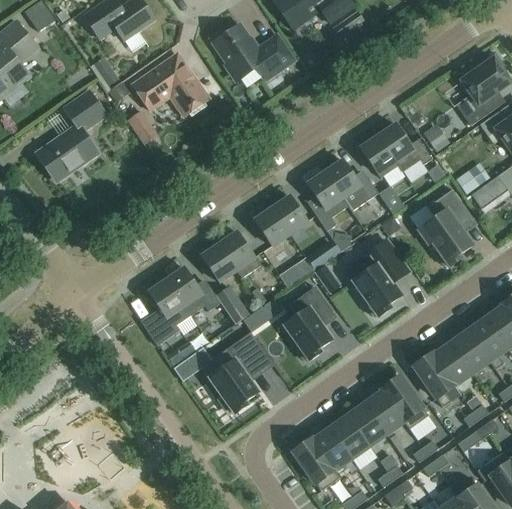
[(105,0),(83,15),(99,38),(115,27),(124,40),(154,19),(141,0),(130,0),(120,7),(115,0),(105,0)]
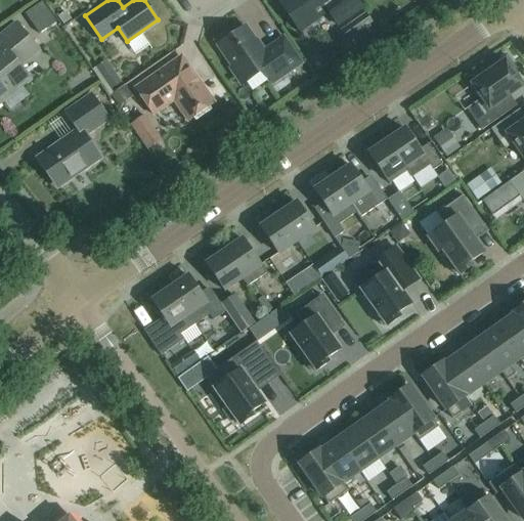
[(279,0),(300,30),(329,9),(338,24),(362,6),(357,0),(279,0)]
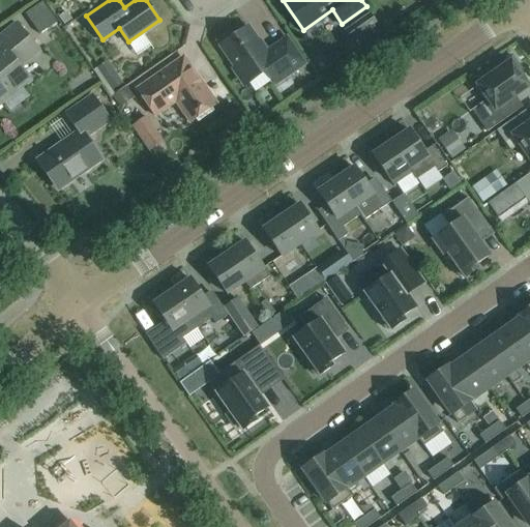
[(351,37),(376,20),(370,11),(345,29),(351,37)]
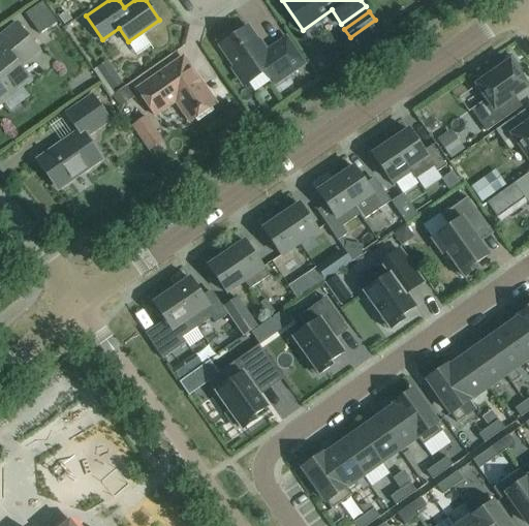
[(0,100),(30,78),(19,64),(38,49),(17,21),(0,34),(0,100)]
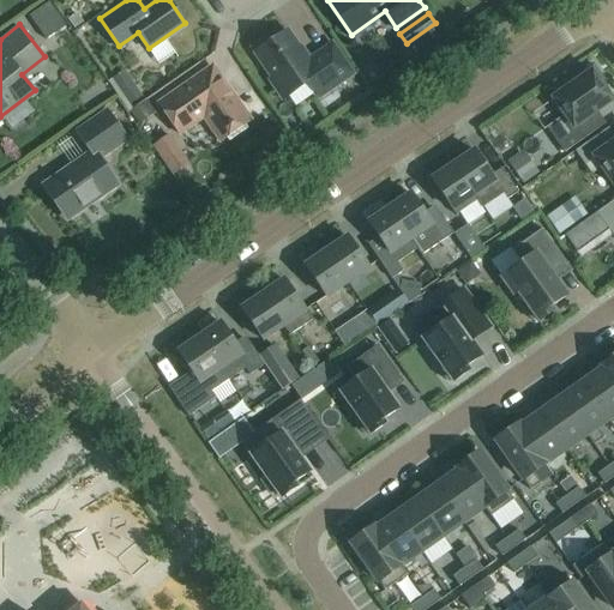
[(344,78),(354,72),(335,44),(326,50),(311,61),(287,29),(256,50),(272,77),(270,78),(283,97),(308,79),(320,95),(344,78)]
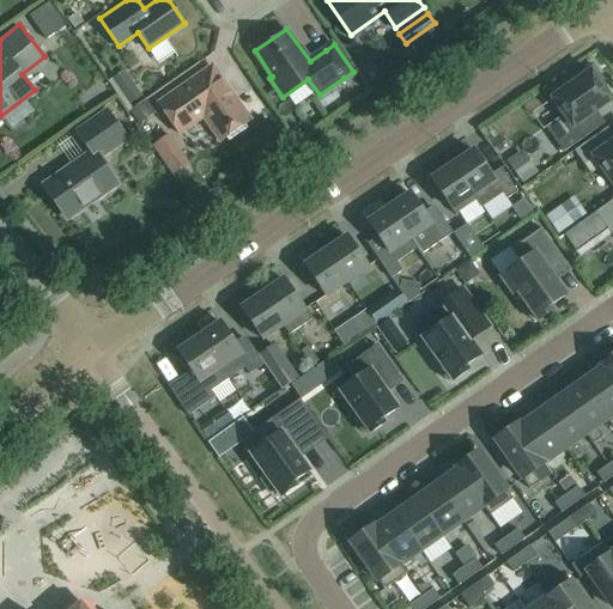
[(564,150),(598,126),(589,114),(612,98),(599,80),(602,77),(592,61),(576,72),(578,77),(551,96),(564,114),(547,127),(564,150)]
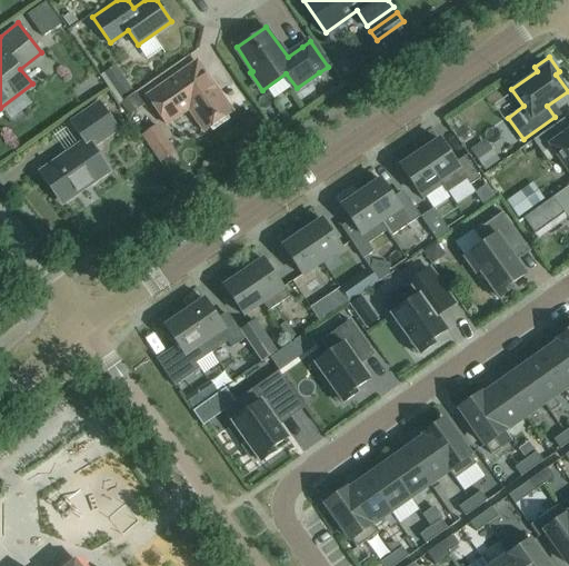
[(232,109),(198,58),(147,93),(167,122),(189,107),(203,129),(232,109)]
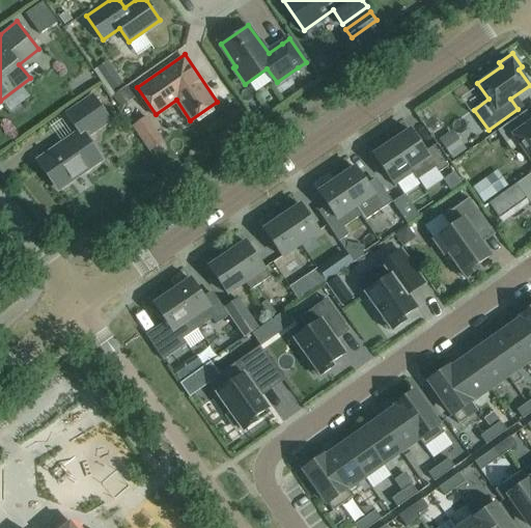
[(85,171),(101,161),(88,142),(91,140),(87,134),(110,118),(93,94),(66,113),(77,129),(60,140),(62,143),(40,159),(59,186),(83,168),(85,171)]
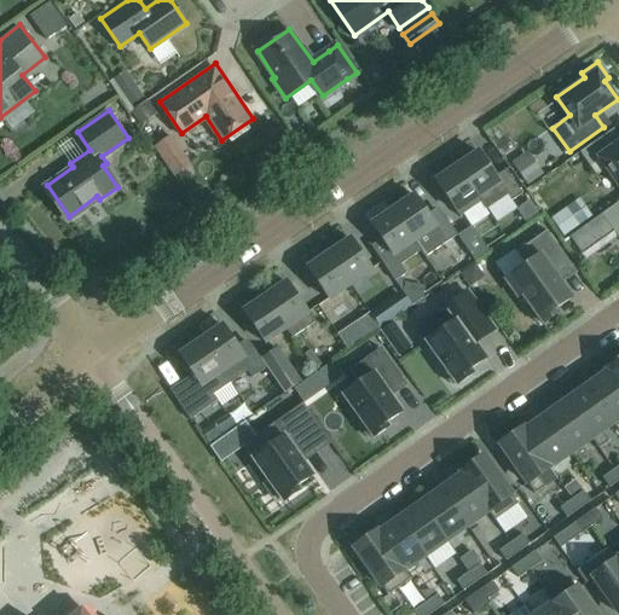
[(618,139),(615,143),(607,131),(579,150),(596,173),(606,167),(618,185),(618,139)]
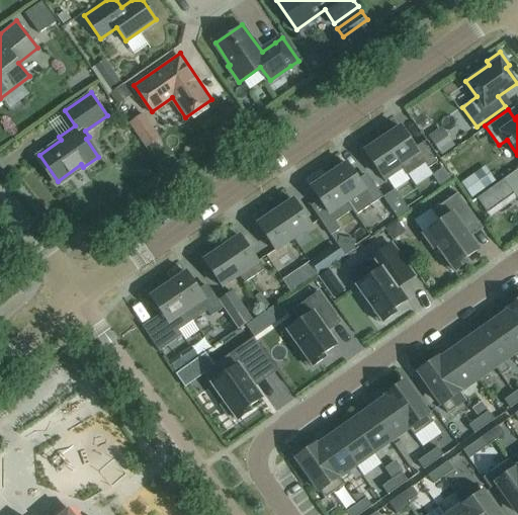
[(127,120),(145,146),(160,136),(142,110),(127,120)]
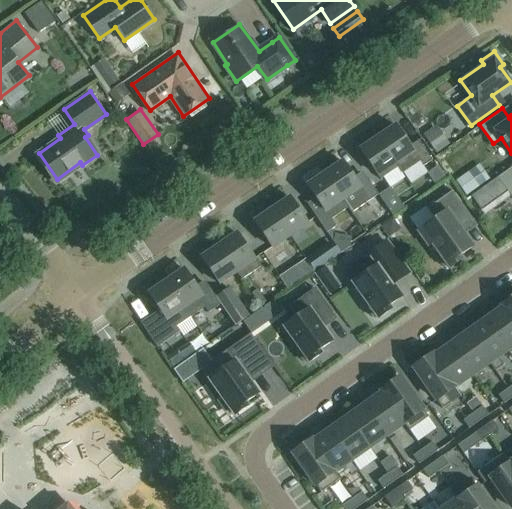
[(423,133),(436,150),(449,141),(436,123),(423,133)]
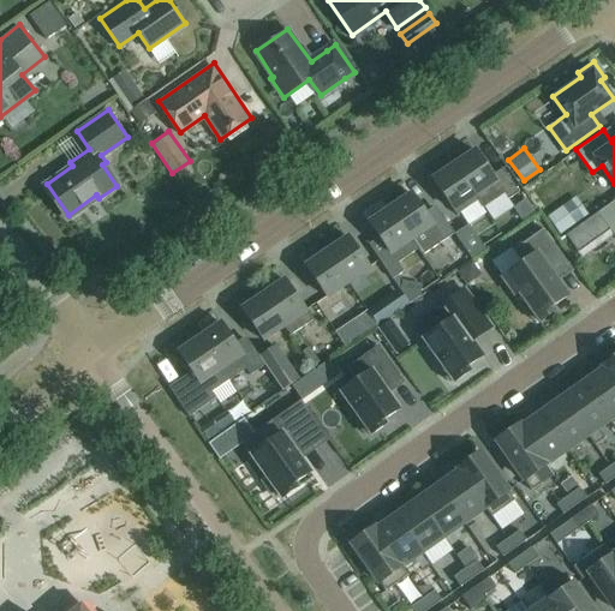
[(476,149),(454,163),(478,198),(477,198),(482,205),(503,191),(508,197),(519,190),(503,166),(493,173),(476,149)]
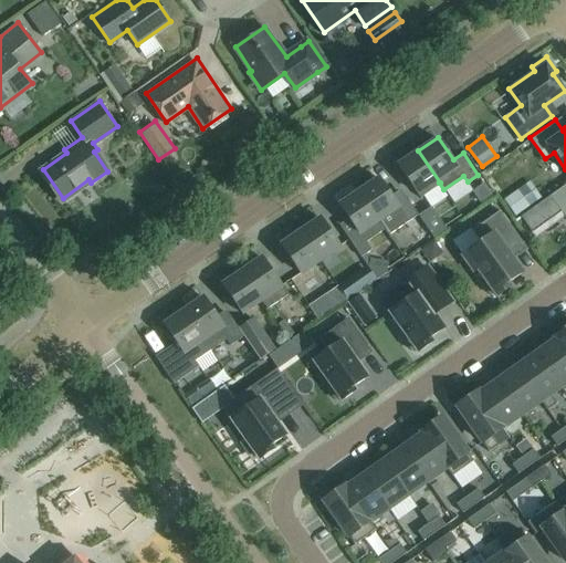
[(418,150),(398,164),(420,196),(439,183),(440,183),(418,150)]
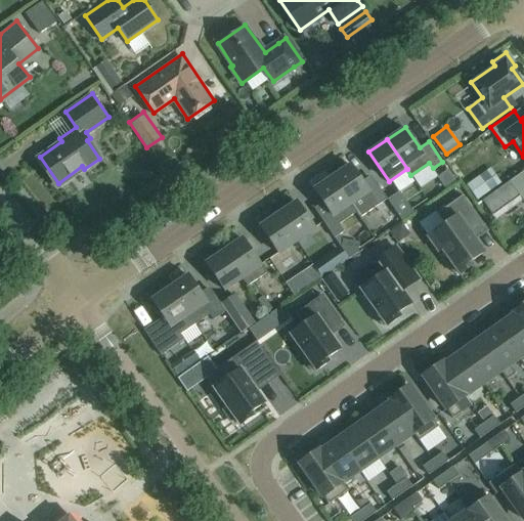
[(351,164),(333,176),(350,202),(351,202),(356,210),(360,215),(378,203),(351,164)]
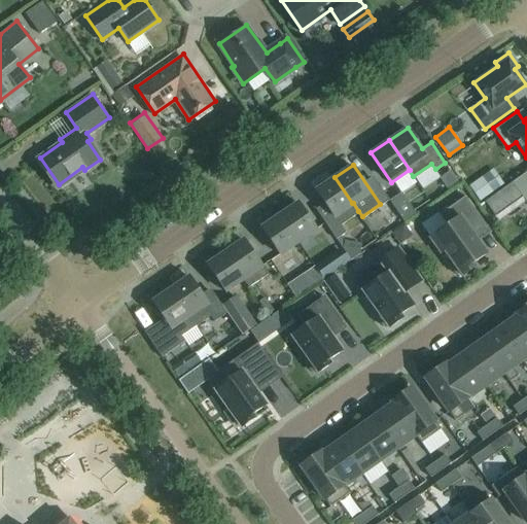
[(526,169),(512,180),(522,195),(526,201),(526,169)]
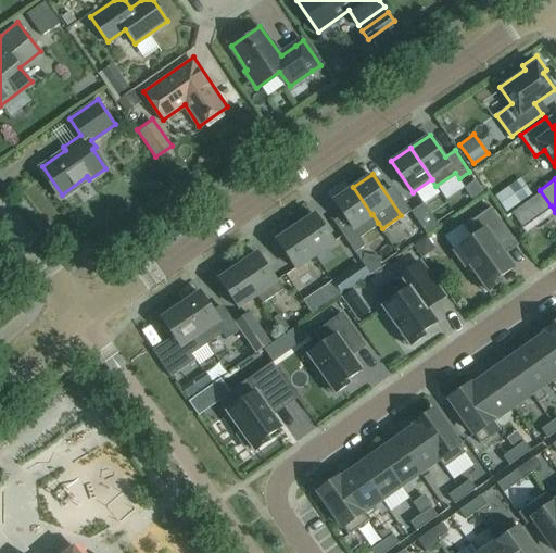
[(371,214),(353,187),(333,200),(350,224),(340,229),(354,251),(364,244),(358,236),(378,223),(373,214),(371,214)]
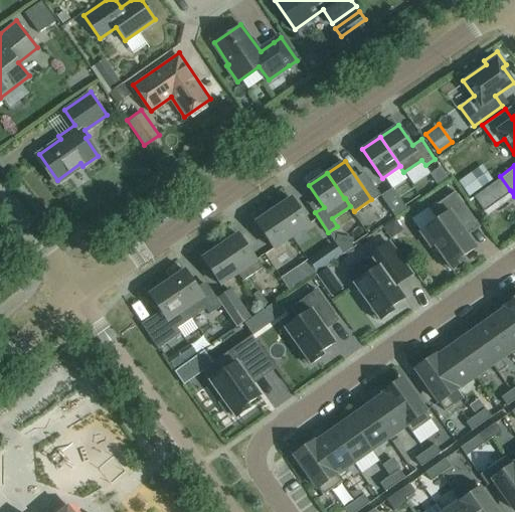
[(510,190),(500,176),(474,194),(484,208),(510,190)]
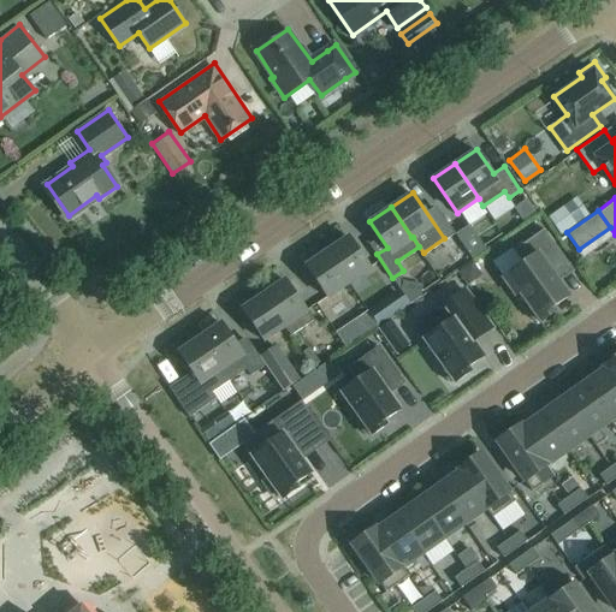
[(455,232),(472,256),(485,247),(468,223),(455,232)]
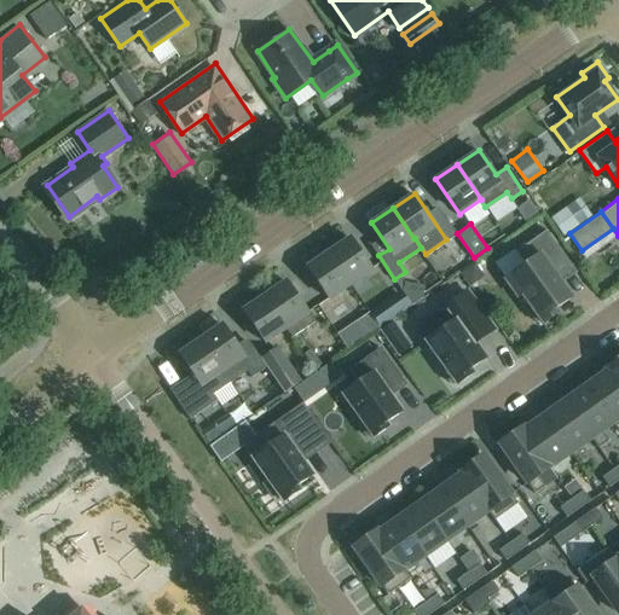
[(572,295),(557,276),(573,265),(547,227),(516,249),(526,262),(505,277),(518,295),(521,291),(528,302),(525,305),(536,320),(539,318),(543,321),(559,311),(556,306),(572,295)]
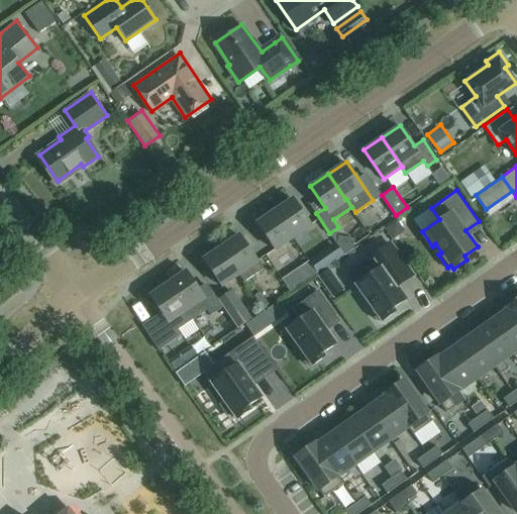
[(293,198),(275,210),(292,235),(310,223),(293,198)]
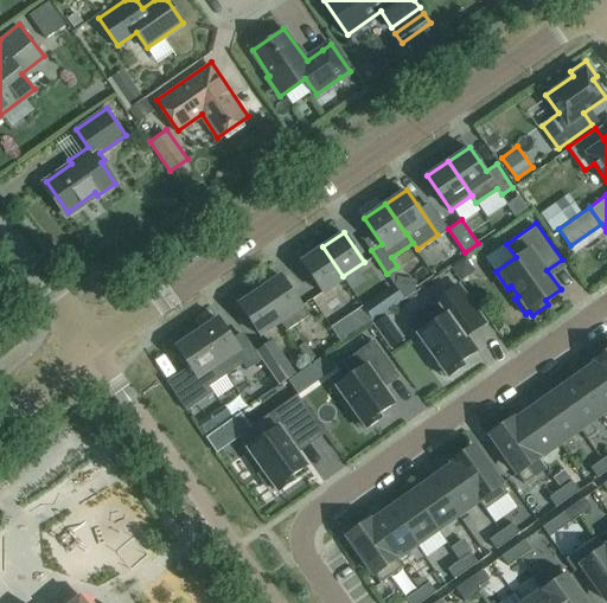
[(323,247),(301,261),(321,290),(343,276),(323,247)]
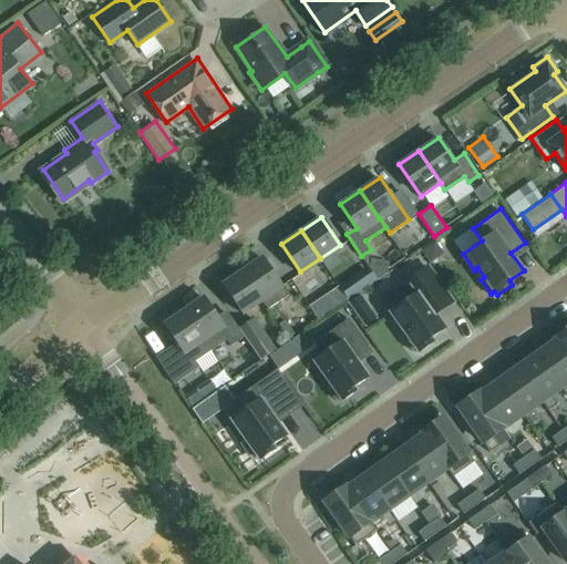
[(241,270),(261,298),(267,307),(288,294),(263,256),(241,270)]
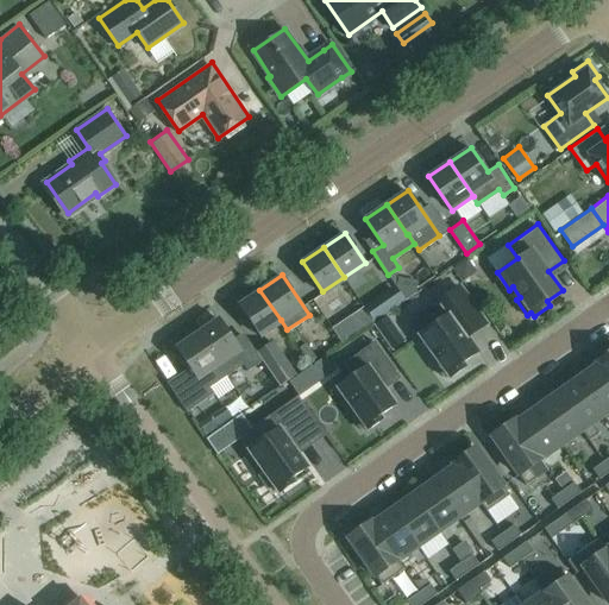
[(402,298),(415,290),(418,279),(397,276),(397,277),(396,285),(395,288),(402,298)]
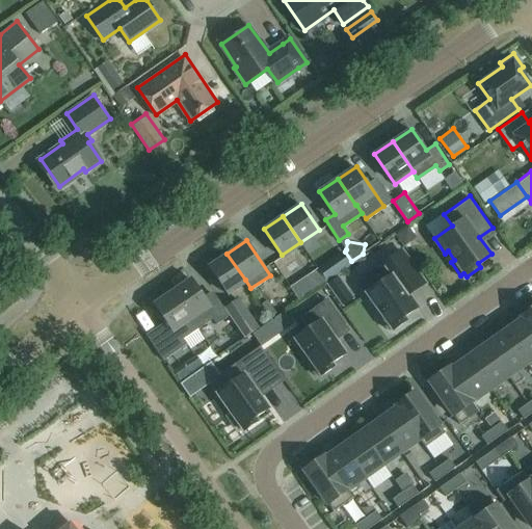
[(379,282),(366,292),(380,312),(377,314),(387,328),(390,325),(392,328),(406,319),(403,316),(417,307),(408,294),(423,285),(399,252),(372,270),(379,282)]
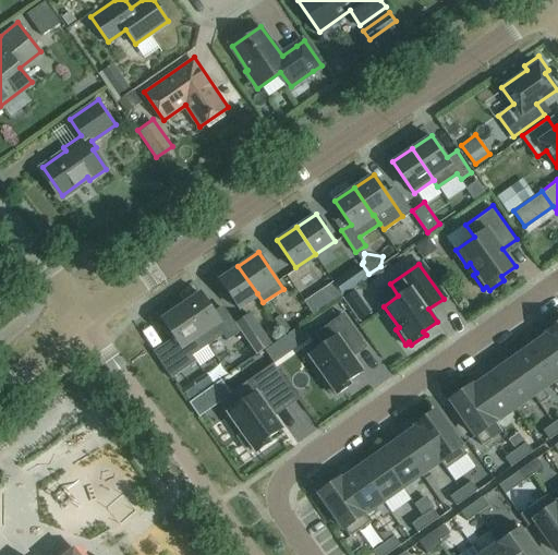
[(238,266),(219,279),(239,306),(257,293),(238,266)]
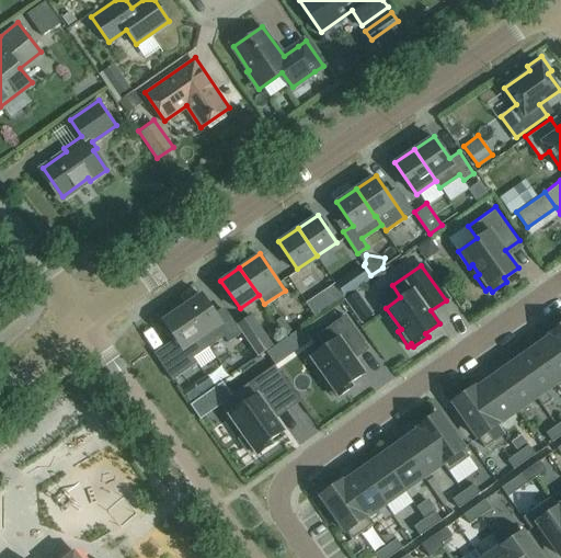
[(324,307),(325,308),(344,295),(343,294),(334,282),(316,294),(324,307)]
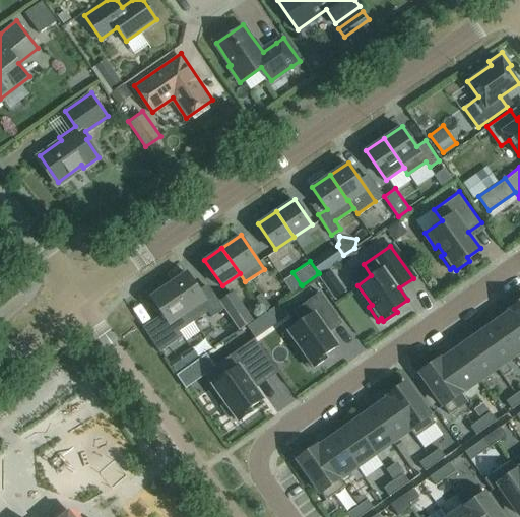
[(187,271),(169,283),(193,319),(207,309),(211,315),(223,307),(218,300),(209,286),(201,293),(187,271)]
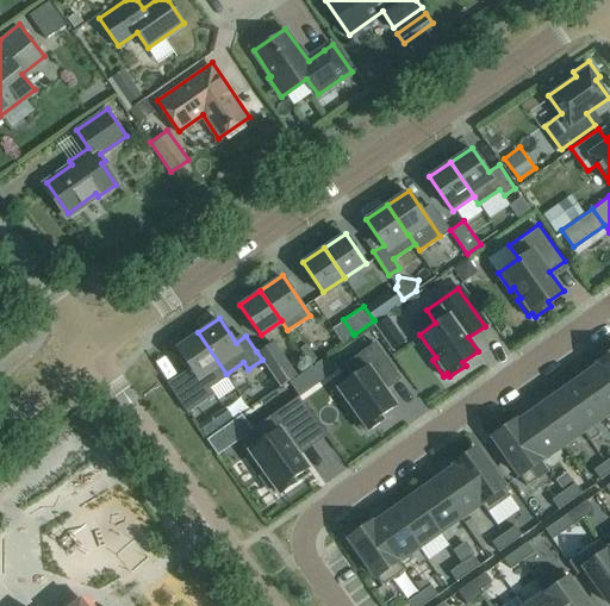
[(226,374),(198,332),(176,347),(194,372),(181,381),(197,405),(213,393),(209,386),(226,374)]
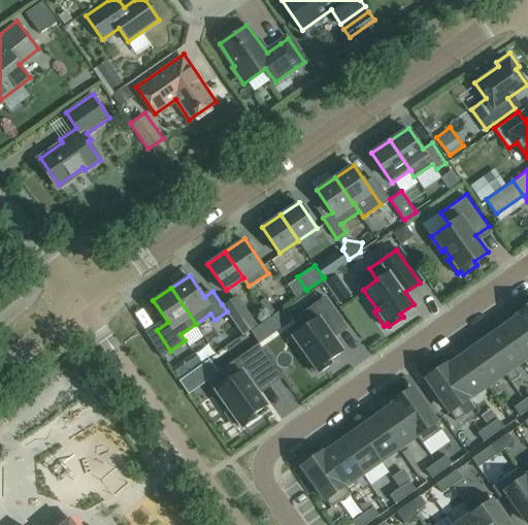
[(237,294),(222,304),(227,312),(242,334),(258,324),(237,294)]
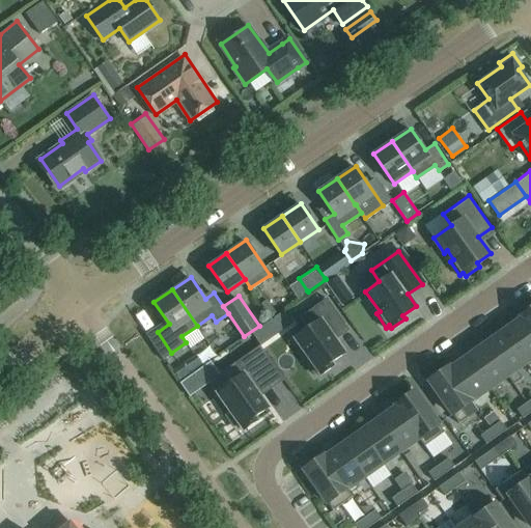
[(319,374),(333,364),(331,361),(344,352),(333,334),(346,325),(327,297),(300,315),(307,327),(294,337),(308,357),(304,359),(314,373),(317,370),(319,374)]
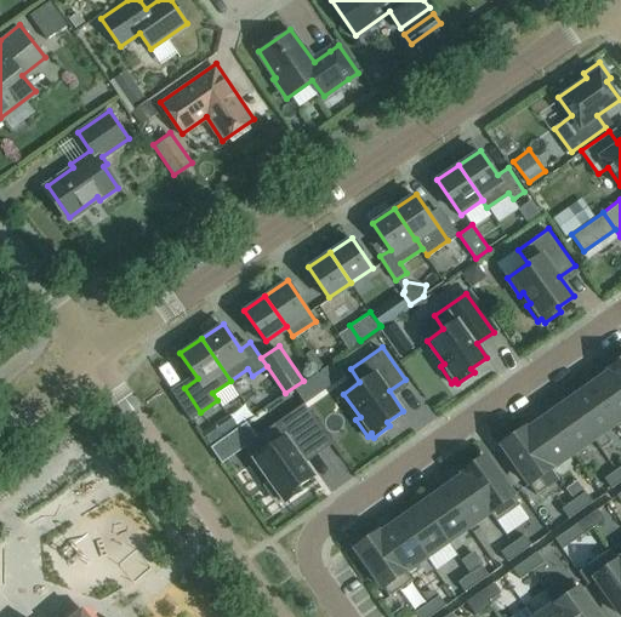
[(620,359),(610,367),(620,382),(620,359)]
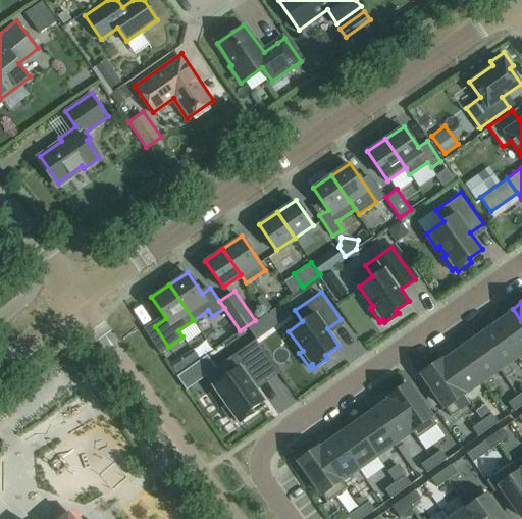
[(517,354),(517,355),(519,358),(521,355),(521,321),(513,309),(512,310),(513,312),(496,324),(516,354),(517,354)]
